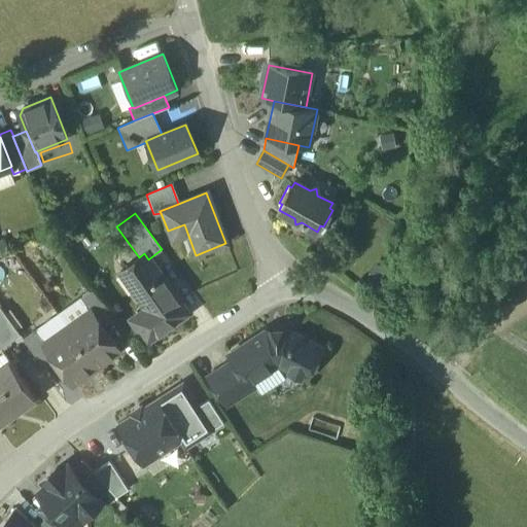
[(148,259),(144,253),(139,257),(119,272),(145,309),(130,320),(145,341),(161,329),(162,330),(187,312),(148,259)]
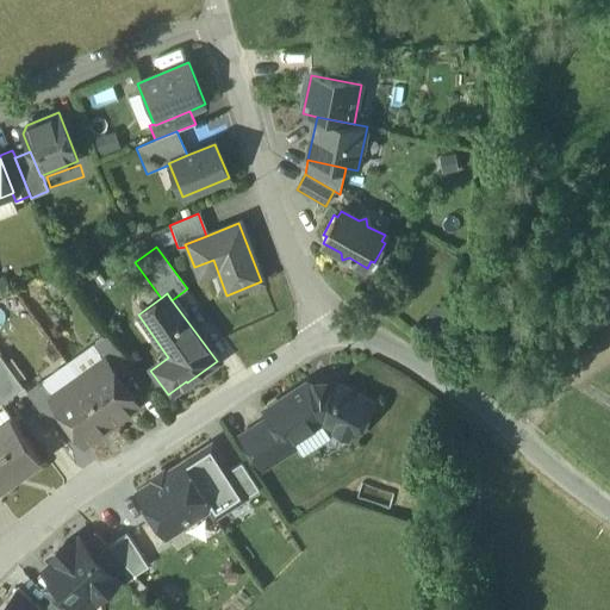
[(132,368),(107,334),(92,344),(103,360),(104,359),(118,379),(132,368)]
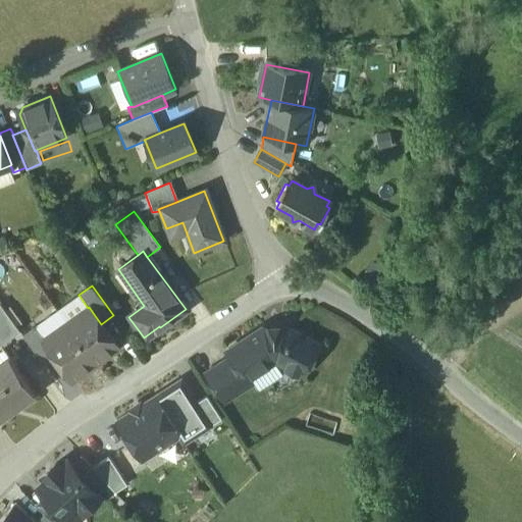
[(0,304),(0,346),(20,331),(0,304)]
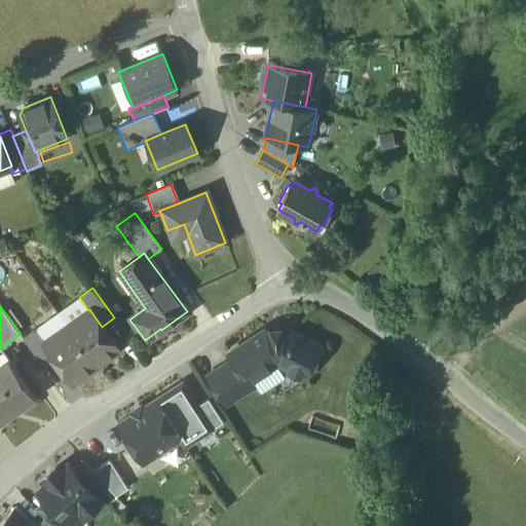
[(102,327),(89,309),(88,310),(67,326),(96,365),(118,349),(102,327)]
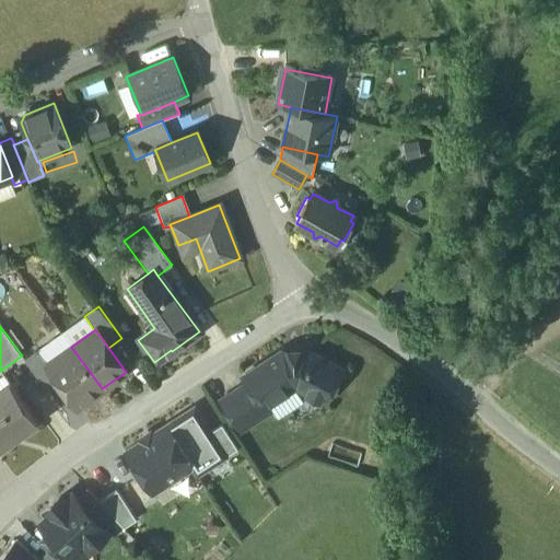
[(48,363),(47,364),(59,383),(77,407),(102,388),(71,347),(48,363)]
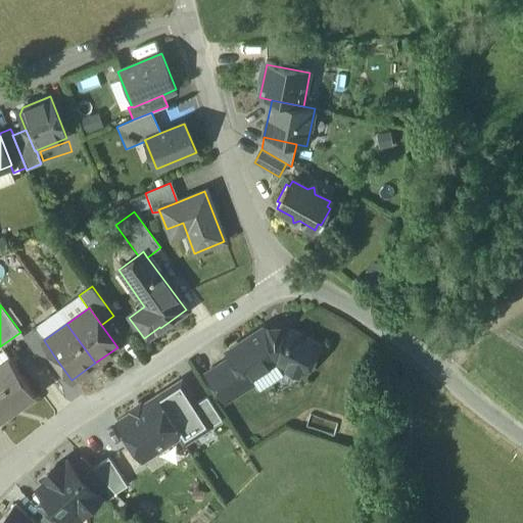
[(45,339),(36,327),(22,336),(44,365),(55,358),(44,340),(45,339)]
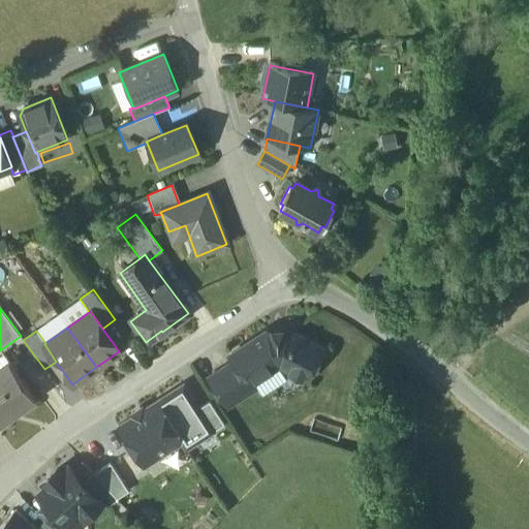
[(267,332),(230,355),(230,356),(234,362),(249,385),(250,384),(278,367),(289,366),(290,373),(300,378),(305,374),(309,375),(320,352),(318,346),(287,331),(267,332)]
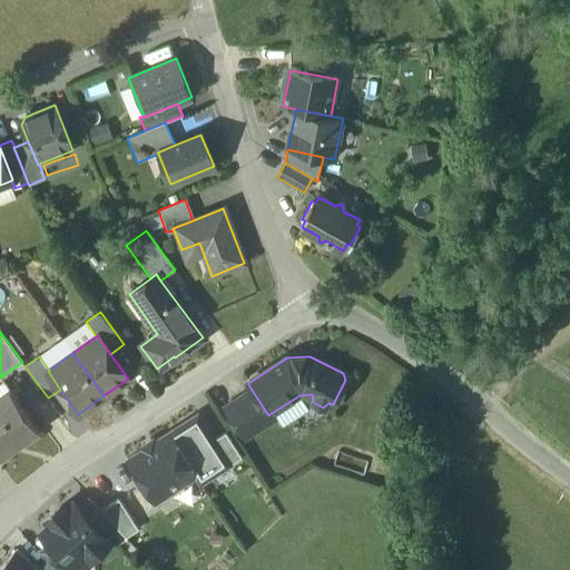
[(252,390),(225,408),(225,409),(245,439),(274,421),(269,414),(268,415),(252,390)]
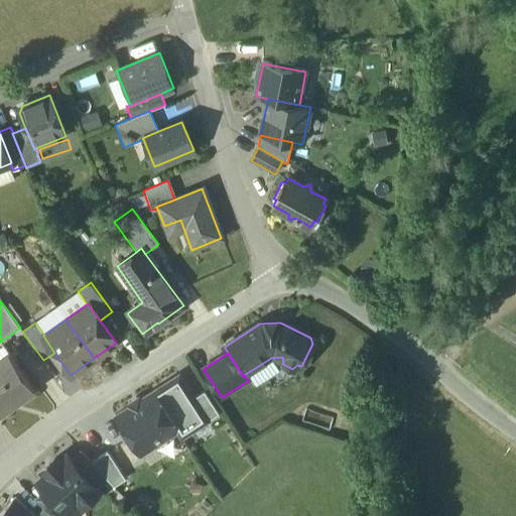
[(9,354),(0,360),(0,412),(34,388),(9,354)]
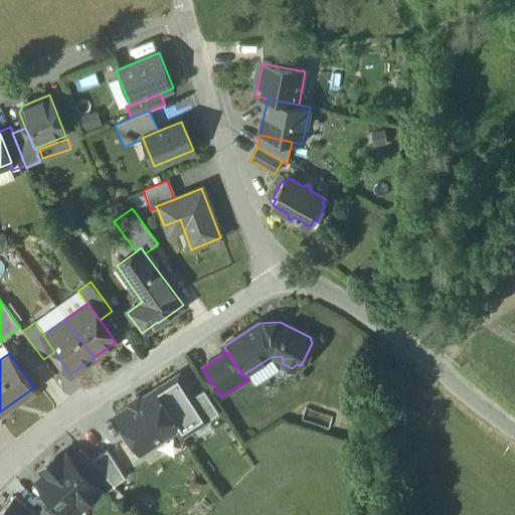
[(178,375),(153,392),(178,431),(182,437),(194,430),(191,425),(203,417),(205,416),(193,398),(178,375)]
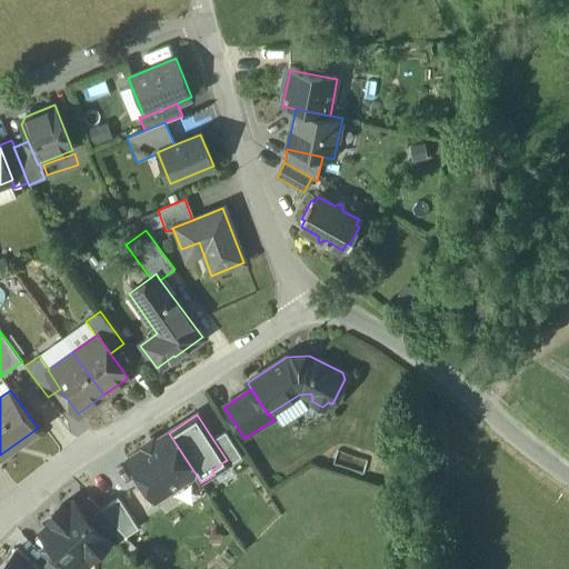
[(225,432),(213,440),(227,460),(225,461),(228,466),(241,457),(225,432)]
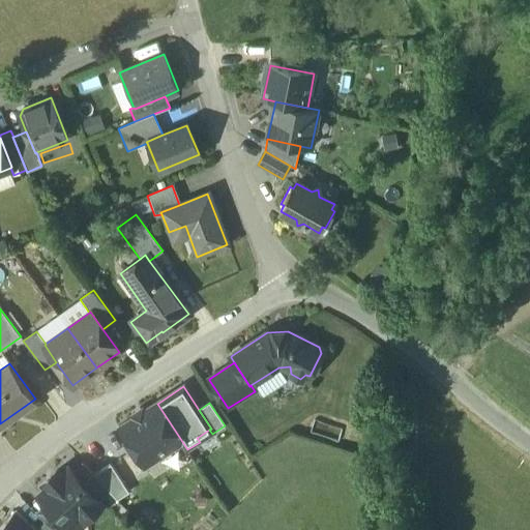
[(119,430),(145,468),(183,443),(157,404),(119,430)]
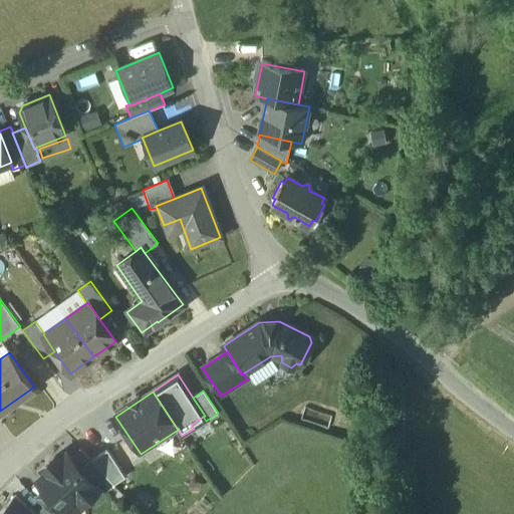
[(103,476),(79,450),(69,459),(93,485),(103,476)]
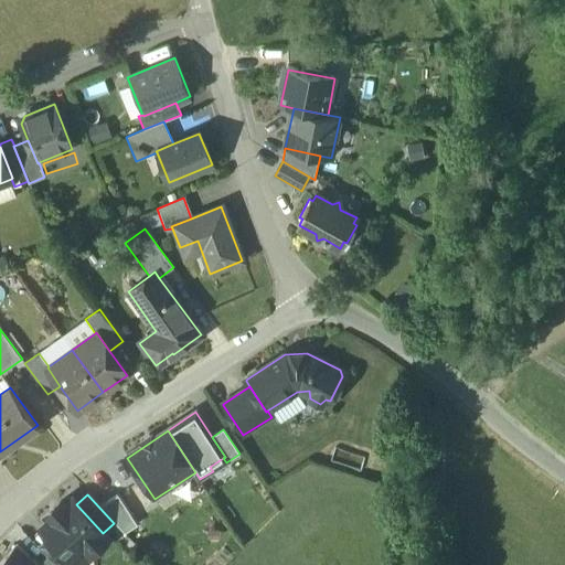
[(126,534),(138,526),(118,497),(100,508),(114,523),(126,534)]
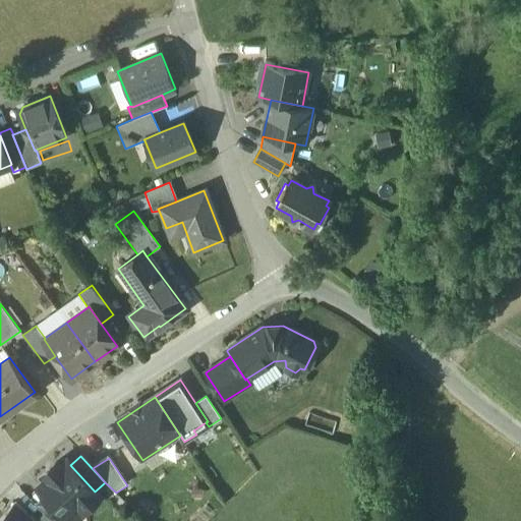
[(66,462),(59,468),(56,465),(45,474),(49,478),(39,488),(44,495),(60,512),(64,515),(72,516),(81,508),(83,510),(92,510),(98,504),(98,496),(95,491),(70,465),(66,462)]
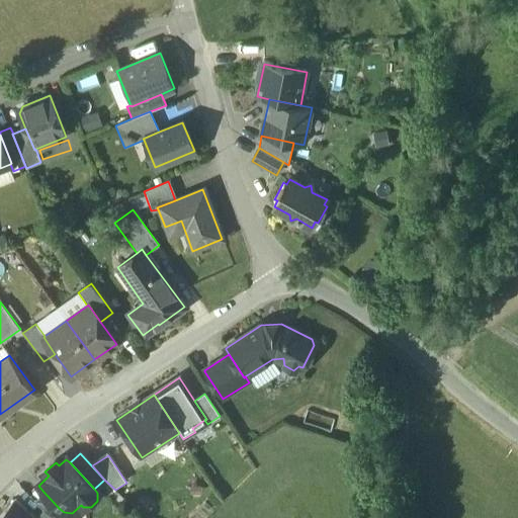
[(60,509),(44,492),(34,502),(44,510),(52,517),(60,509)]
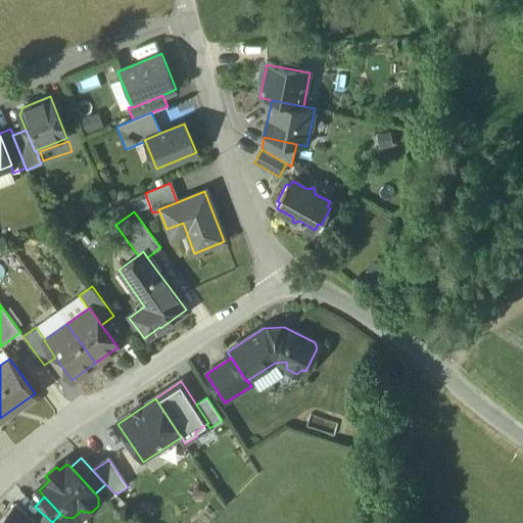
[(34,522),(15,506),(0,522),(34,522)]
